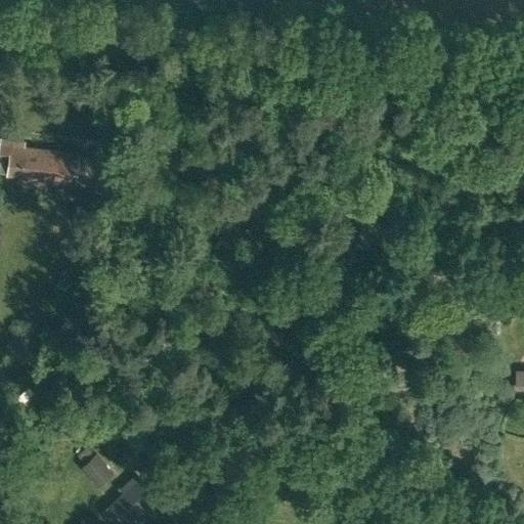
[(96,186),(115,188),(118,160),(100,157),(99,163),(78,160),(79,153),(18,145),(18,140),(2,138),(0,157),(11,158),(9,173),(96,183),(96,186)]
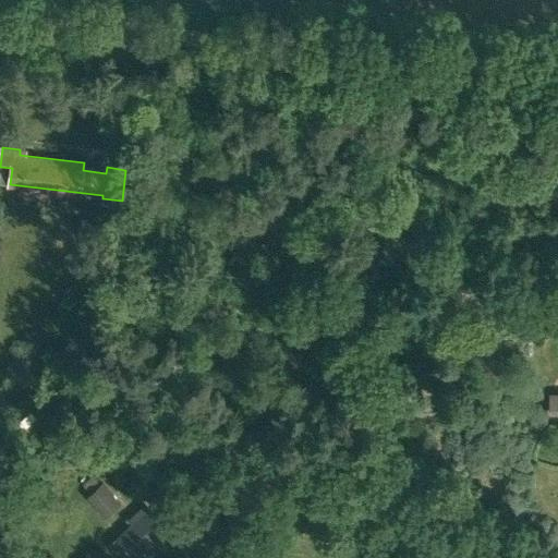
[(15,360),(5,367),(13,378),(24,370),(15,360)]
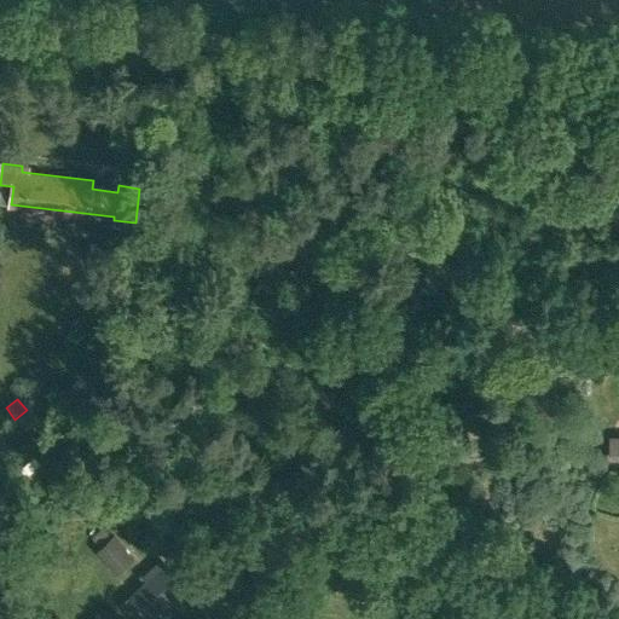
[(96,550),(117,573),(134,557),(114,534),(96,550)]
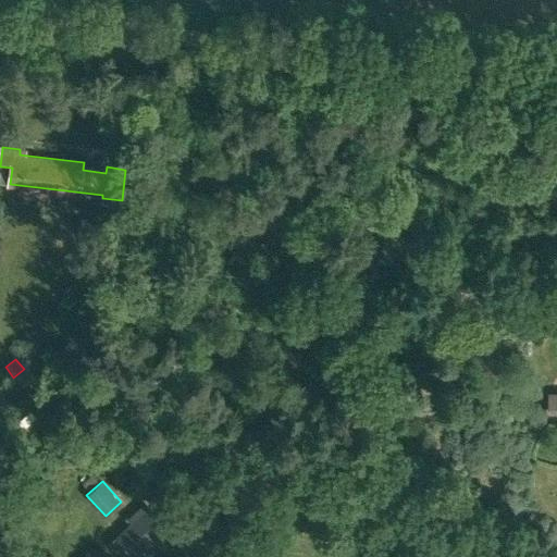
[(122,543),(134,556),(166,527),(146,504),(136,512),(139,517),(111,543),(115,548),(122,543)]
